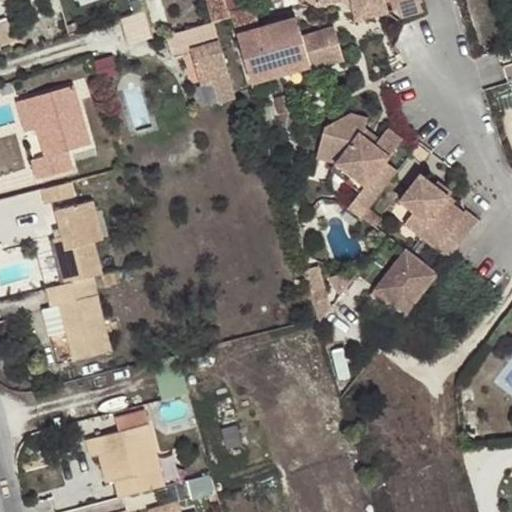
[(238,35),(294,19),(294,7),(292,0),(238,0),(229,2),(238,35)]
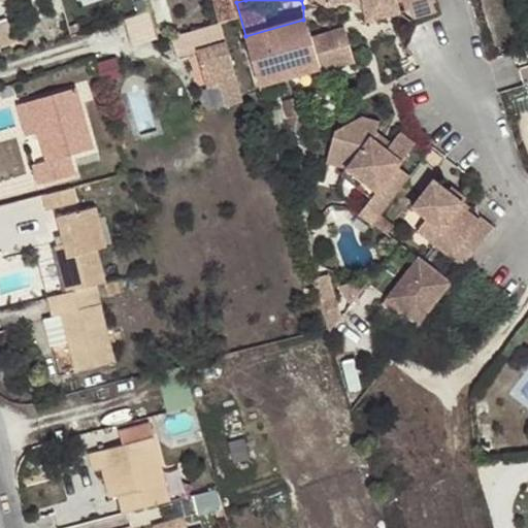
[(315,0),(329,7),(355,1),(366,7),(370,21),(403,12),(400,0),(315,0)]
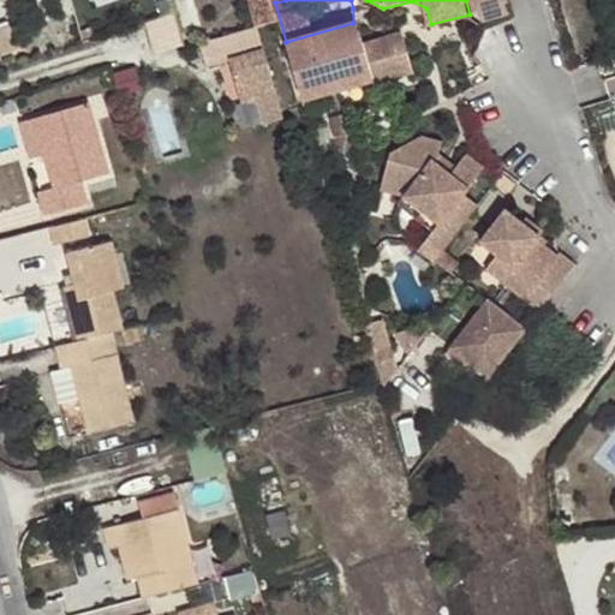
[(261,9),(266,25),(278,22),(273,5),(261,9)]
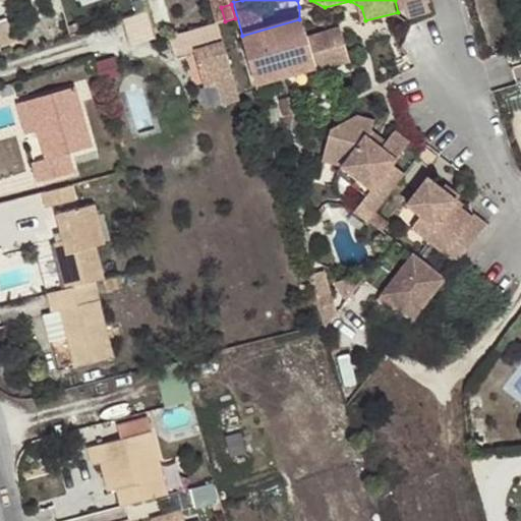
[(157,38),(149,10),(123,19),(130,46),(157,38)]
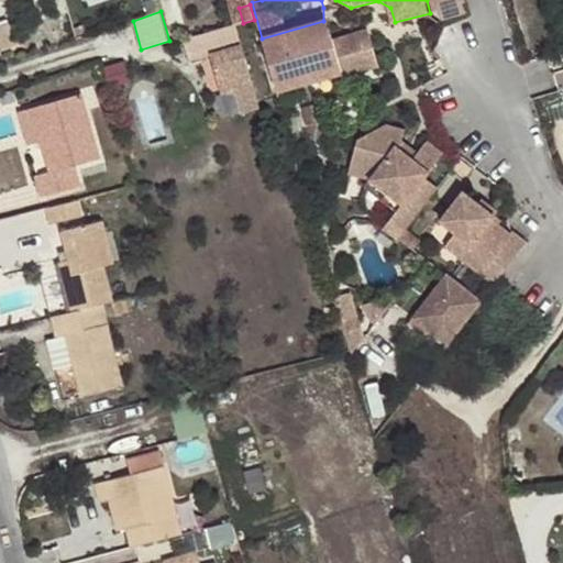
[(330,43),(323,21),(262,39),(276,91),(376,62),(367,32),(330,43)]
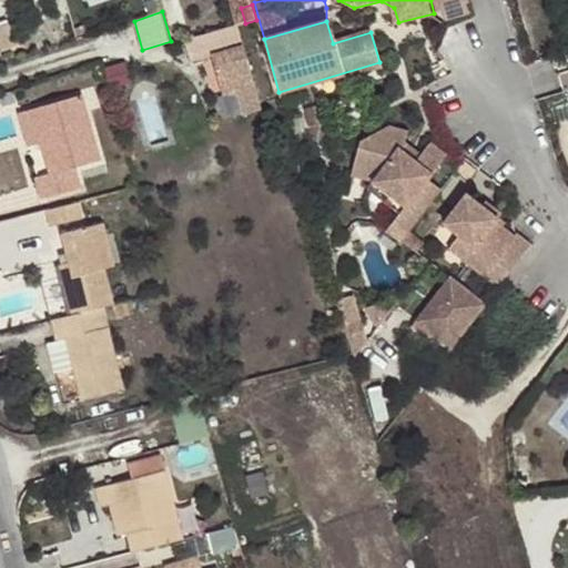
[(0,28),(0,36),(18,30),(14,23),(0,28)]
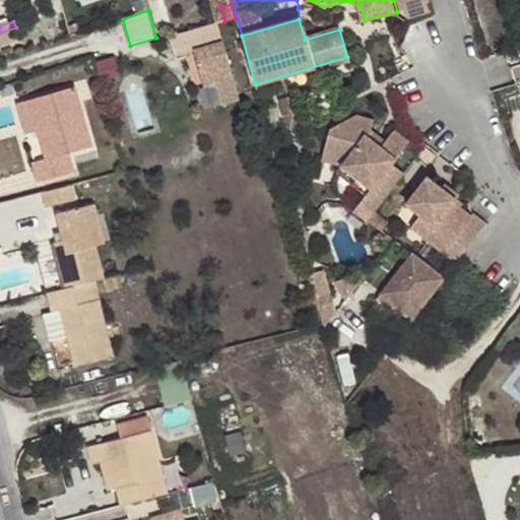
[(240,100),(216,23),(169,37),(175,57),(185,54),(194,52),(198,64),(204,86),(216,83),(222,105),(240,100)]
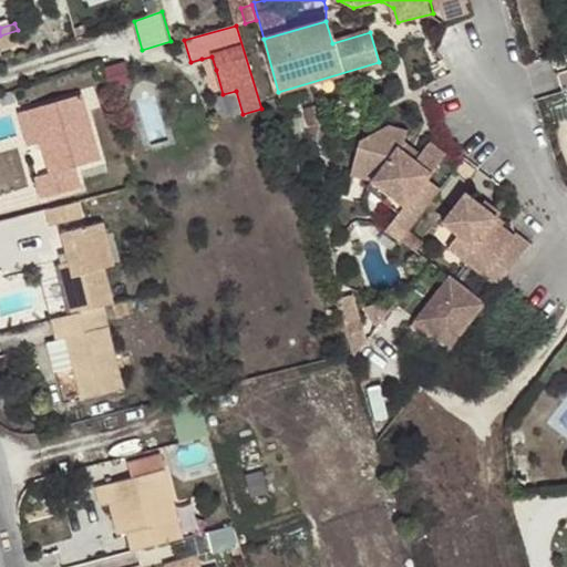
[(18,30),(0,35),(0,51),(0,53),(22,44),(18,30)]
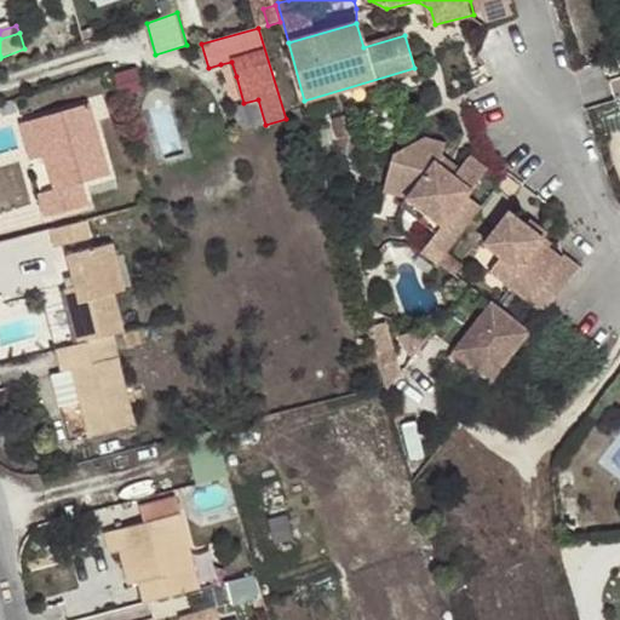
[(225,79),(236,76),(231,62),(220,64),(225,79)]
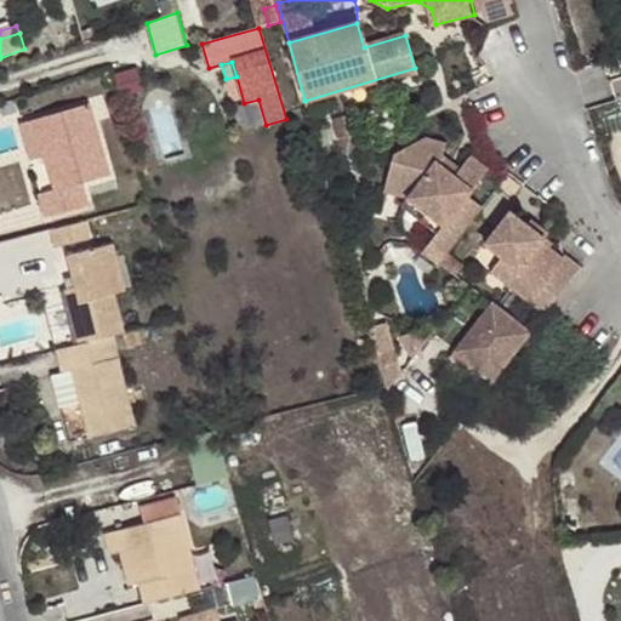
[(90,106),(35,121),(45,157),(55,189),(41,195),(47,217),(87,206),(81,184),(110,176),(90,106)]
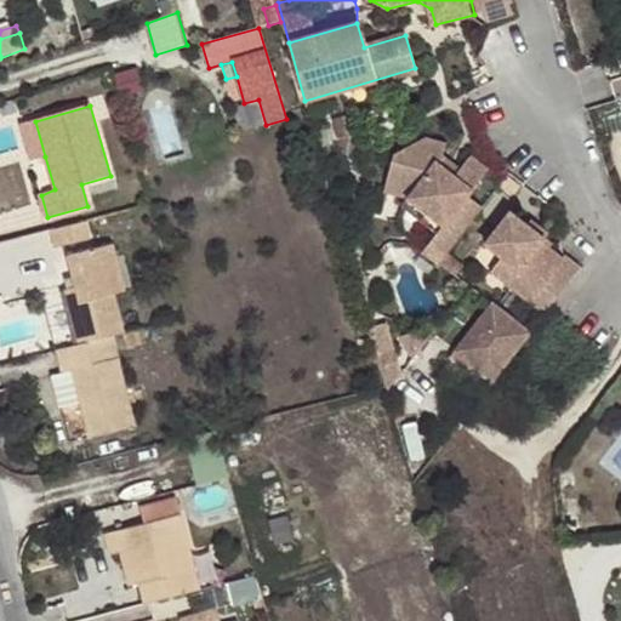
[(357,134),(352,117),(336,121),(340,138),(357,134)]
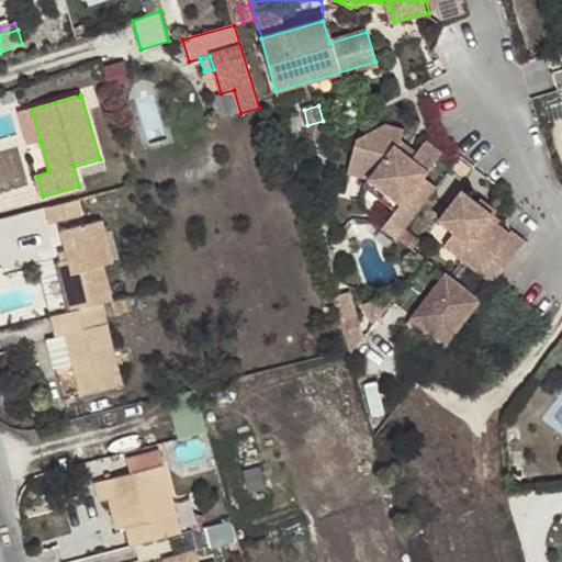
[(41,142),(32,110),(19,113),(27,146),(41,142)]
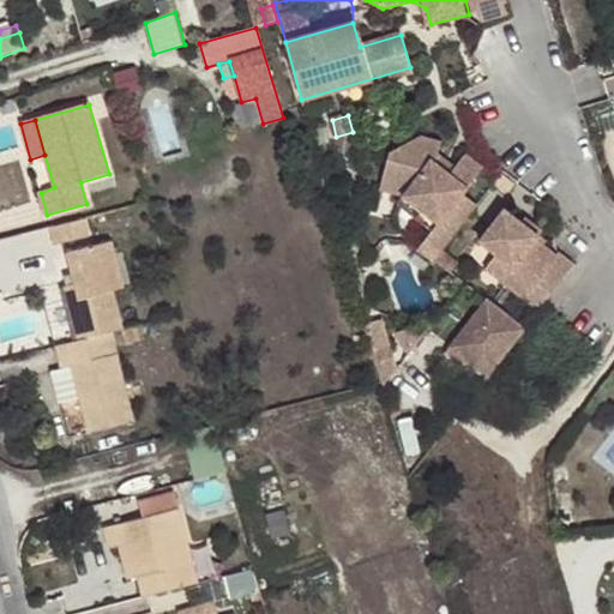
[(440,252),(476,203),(462,191),(482,166),(465,152),(453,167),(449,174),(437,164),(441,157),(437,155),(440,140),(420,136),(387,154),(377,188),(402,194),(437,221),(431,228),(423,239),(440,252)]
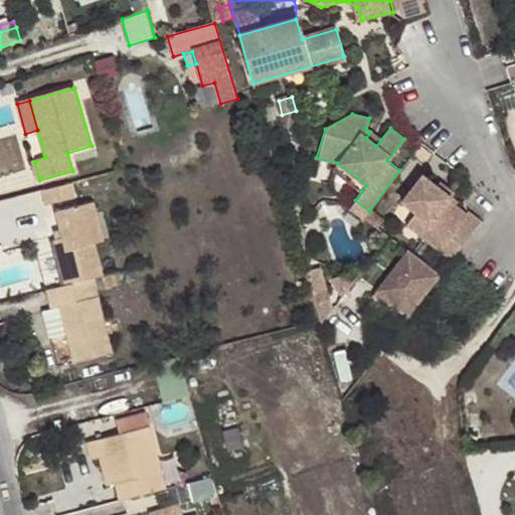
[(376,146),(380,140),(370,132),(366,138),(376,146)]
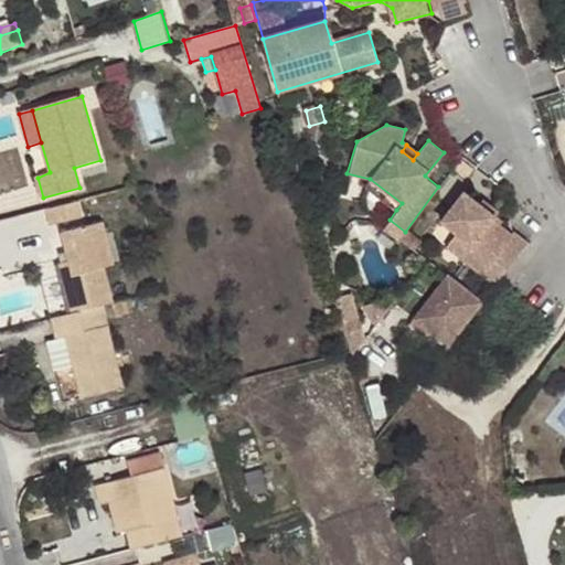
[(364,185),(396,210),(402,203),(370,179),(364,185)]
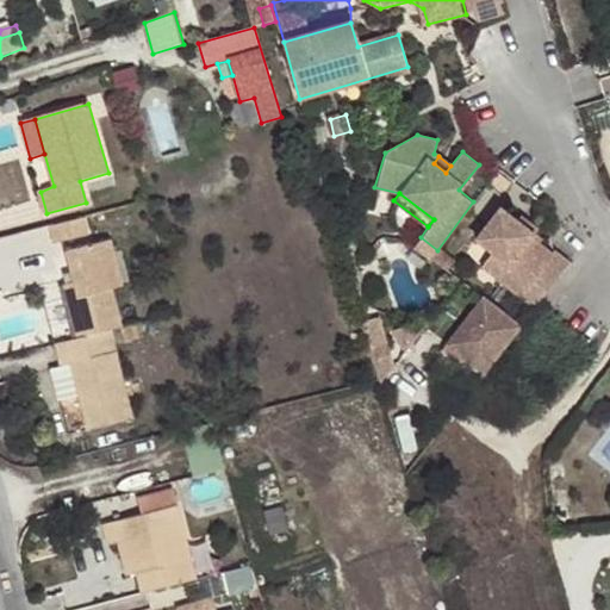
[(533,309),(559,275),(545,265),(552,255),(530,238),(533,235),(516,221),(500,209),(475,240),(492,251),(487,259),(524,286),(517,296),(533,309)]
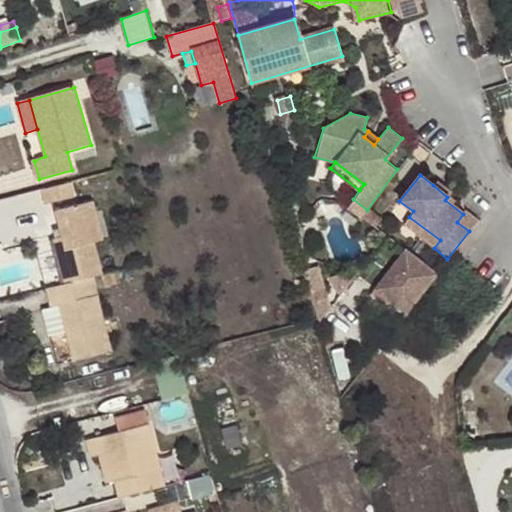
[(433,185),(447,197),(450,193),(436,182),(433,185)]
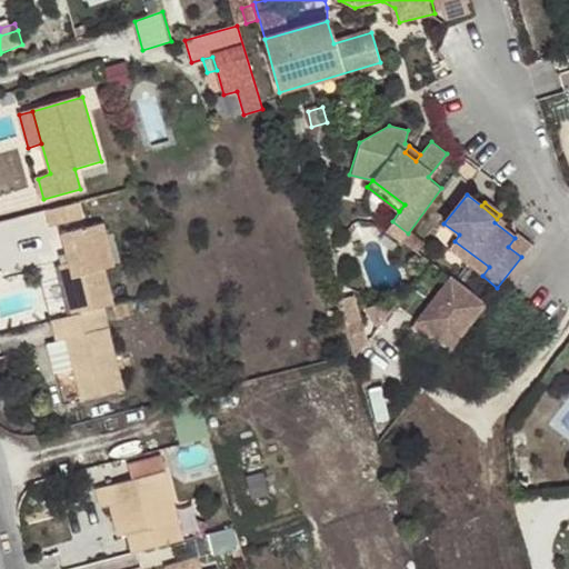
[(83,218),(79,203),(46,212),(50,226),(83,218)]
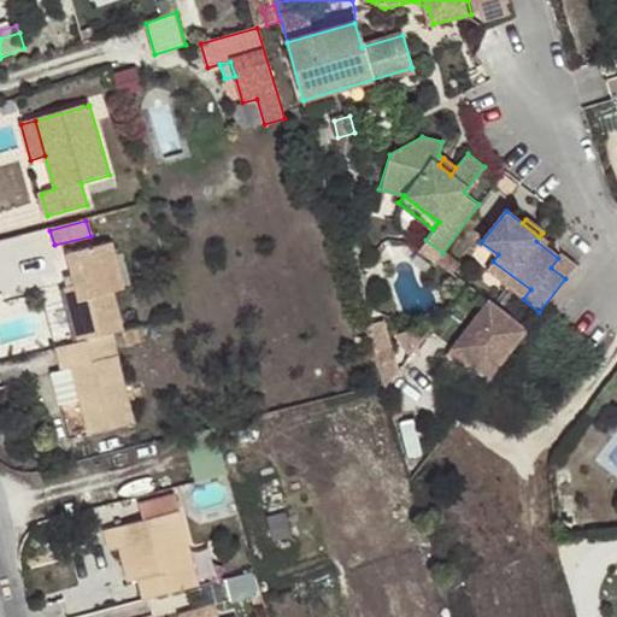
[(110,334),(123,330),(113,293),(124,289),(111,244),(68,254),(72,274),(75,286),(65,288),(78,341),(110,334)]
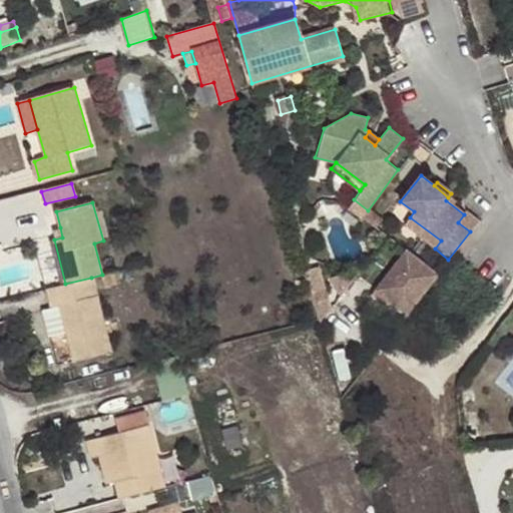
[(464,214),(458,222),(470,231),(478,220),(466,211),(464,214)]
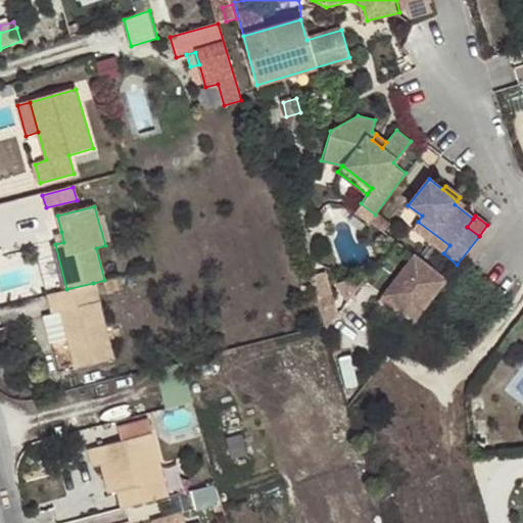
[(412,229),(443,253),(449,245),(418,222),(412,229)]
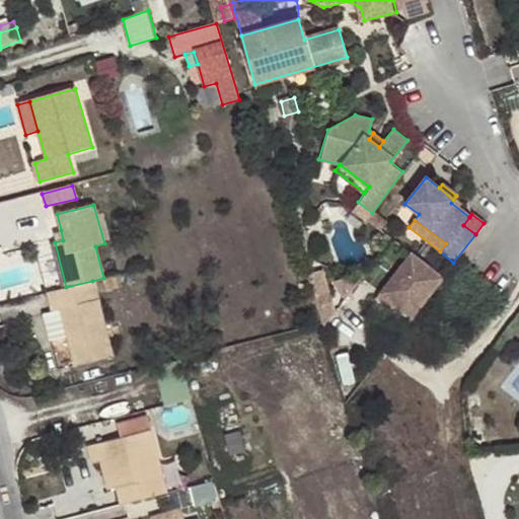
[(63,240),(61,230),(53,232),(55,242),(63,240)]
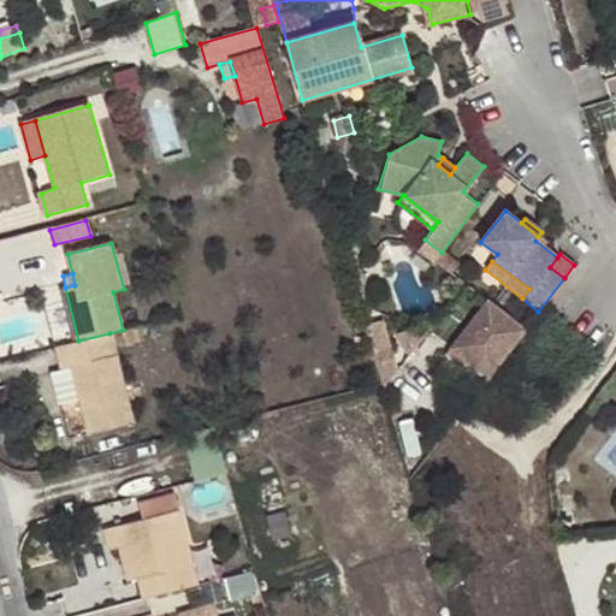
[(489,377),(526,329),(487,298),(450,347),(489,377)]
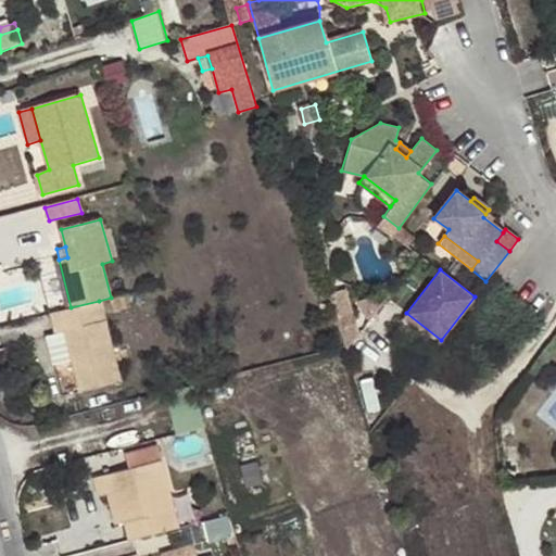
[(134,308),(129,294),(112,298),(116,313),(134,308)]
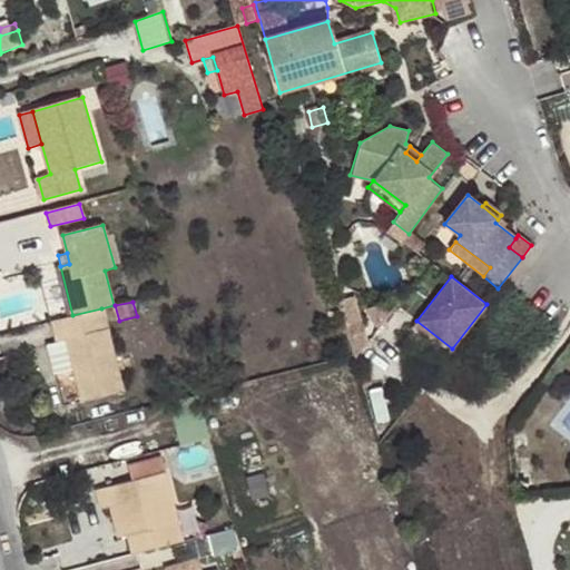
[(72,315),(52,321),(58,343),(67,341),(82,401),(123,391),(101,308),(72,315)]
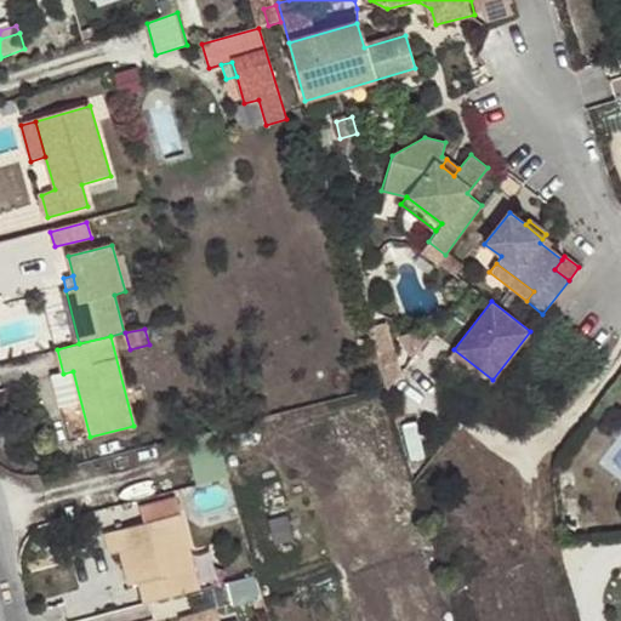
[(70,442),(90,437),(73,371),(63,374),(52,376),(70,442)]
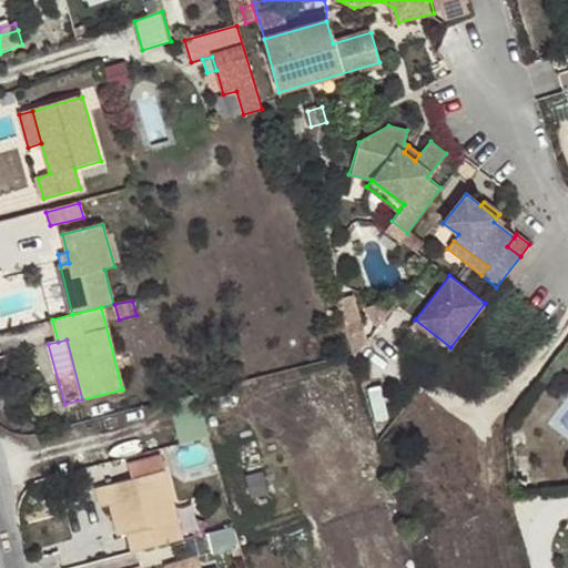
[(128,533),(133,553),(183,539),(165,472),(97,489),(101,507),(110,505),(119,503),(128,533)]
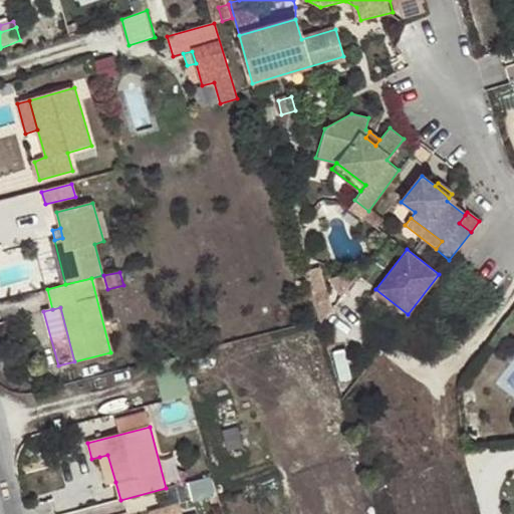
[(107,455),(99,457),(106,485),(115,482),(107,455)]
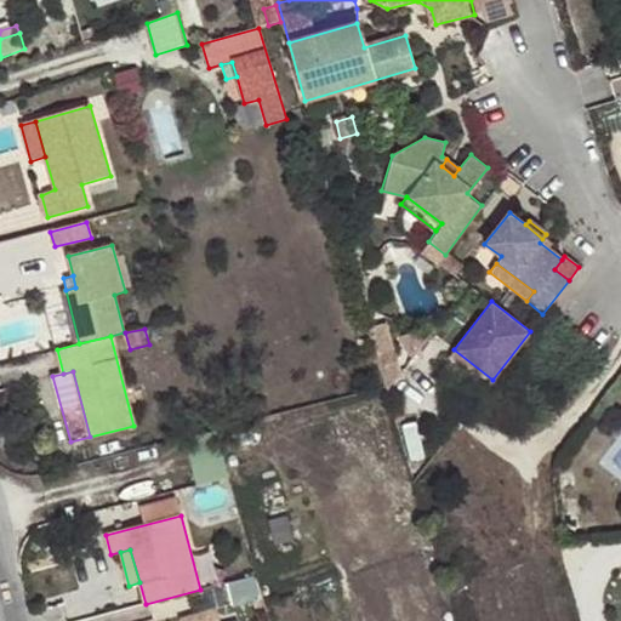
[(266,603),(257,575),(227,584),(234,604),(252,599),(255,607),(266,603)]
